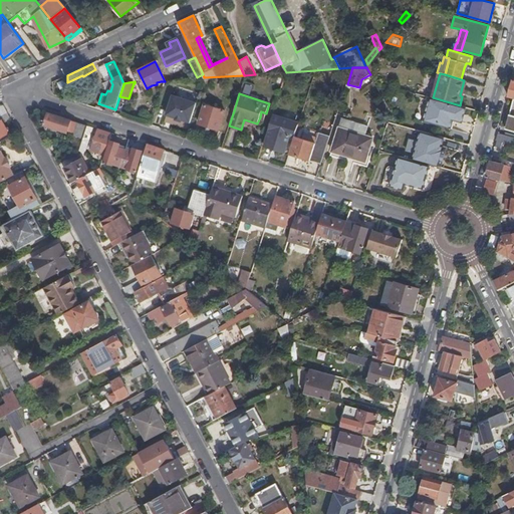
[(198,101),(174,94),(167,114),(192,122),(198,101)]
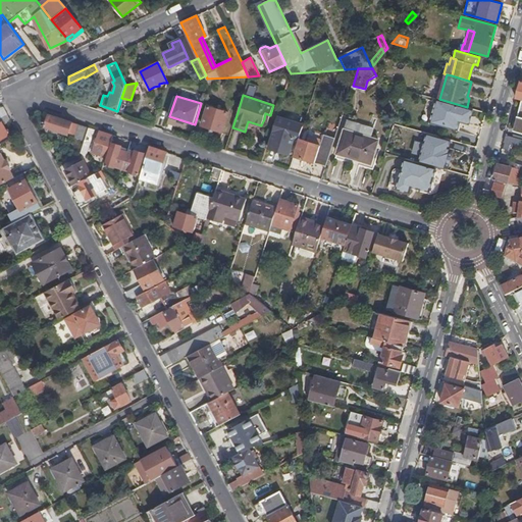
[(439,99),(437,99),(430,123),(458,131),(461,121),(465,122),(467,116),(471,117),(474,109),(467,107),(439,99)]
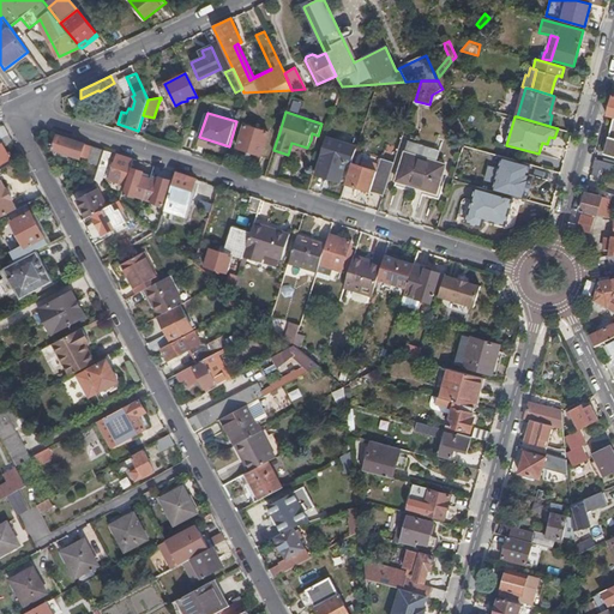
[(262,156),(271,158),(274,150),(280,132),(270,128),(269,133),(245,125),(238,148),(262,155),(262,156)]
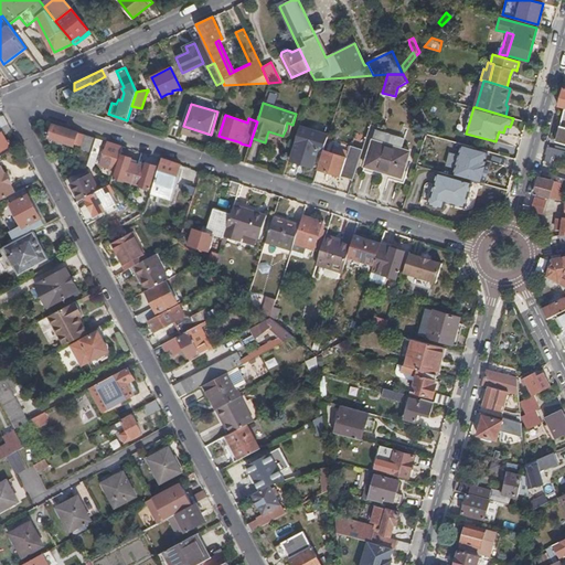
[(323,150),(318,168),(353,180),(356,170),(370,127),(350,120),(347,130),(344,129),(340,142),(351,146),(349,151),(347,158),(331,152),(323,150)]
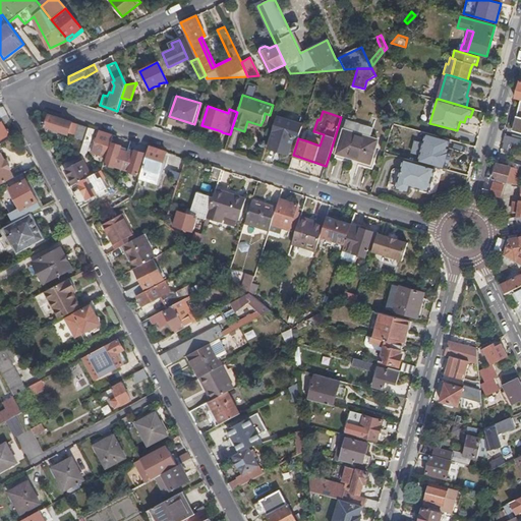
[(0,138),(9,134),(3,123),(10,120),(7,114),(0,117),(2,121),(0,121),(0,138)]
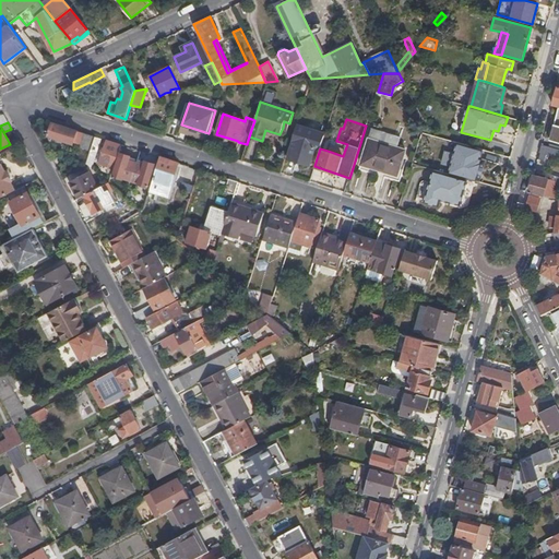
[(91,150),(95,137),(52,123),(49,137),(73,144),(74,142),(80,144),(80,145),(91,150)]
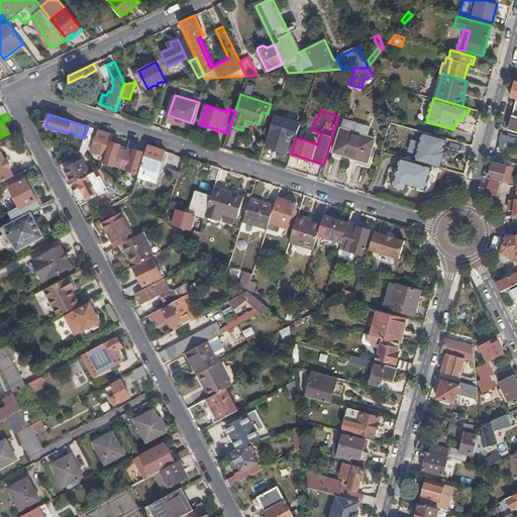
[(346,114),(333,156),(370,168),(376,148),(373,147),(376,139),(368,136),(371,126),(350,120),(351,116),(346,114)]
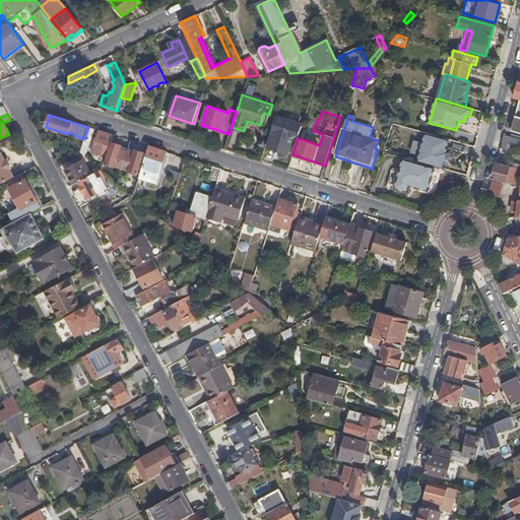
[(298,138),(302,125),(277,118),(267,147),(287,153),(294,136),(298,138)]
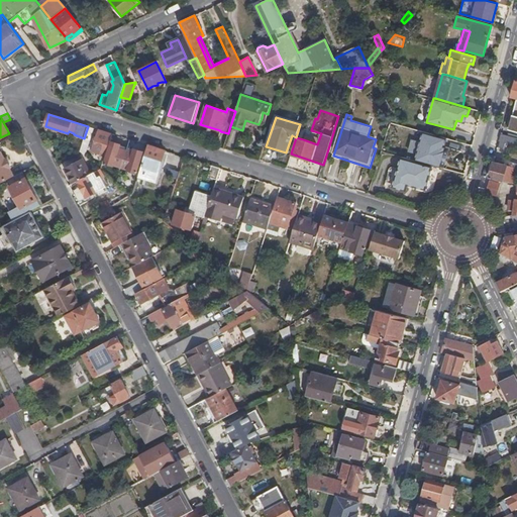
[(85,156),(94,128),(88,126),(84,138),(80,151),(85,156)]
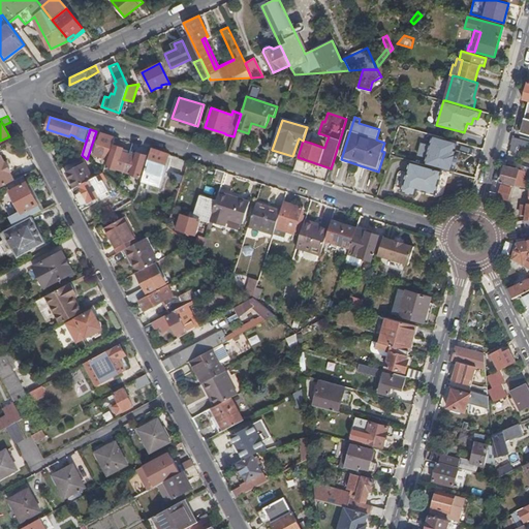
[(107,159),(114,137),(101,133),(94,155),(107,159)]
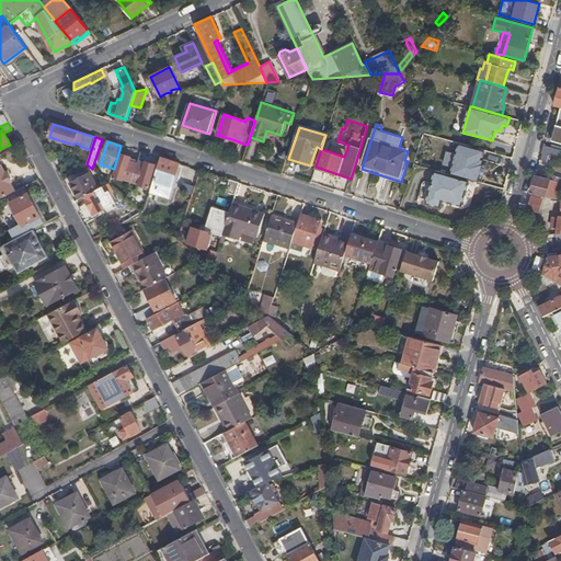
[(443,157),(442,163),(450,165),(448,174),(469,180),(481,183),(488,160),(482,159),(484,150),(457,142),(454,155),(449,153),(443,157)]
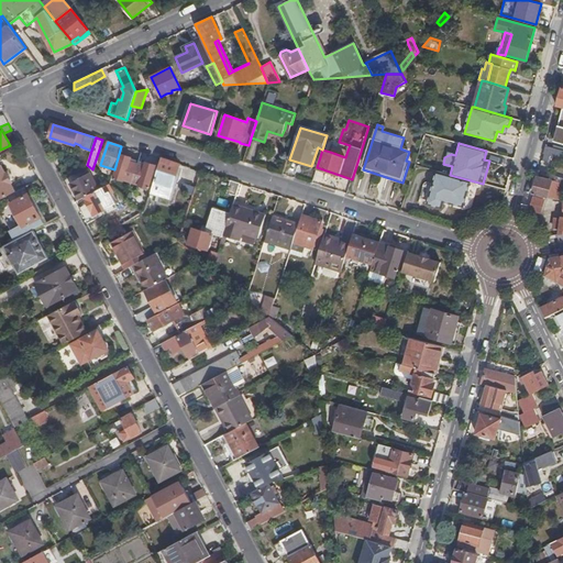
[(562,154),(562,150),(547,145),(544,154),(553,156),(558,156),(561,157),(562,156),(562,154)]
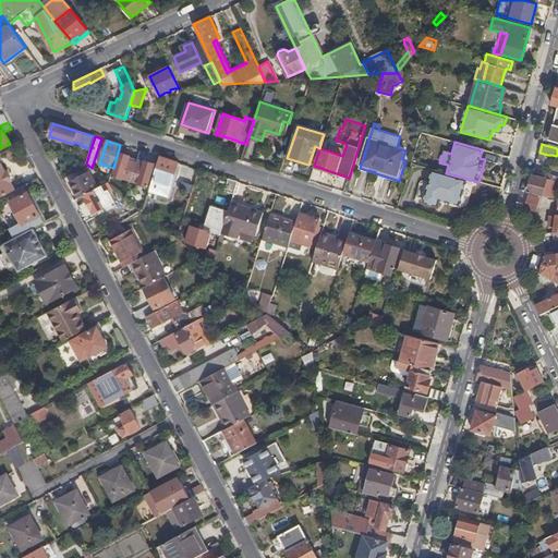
[(329,145),(327,150),(342,156),(344,149),(329,145)]
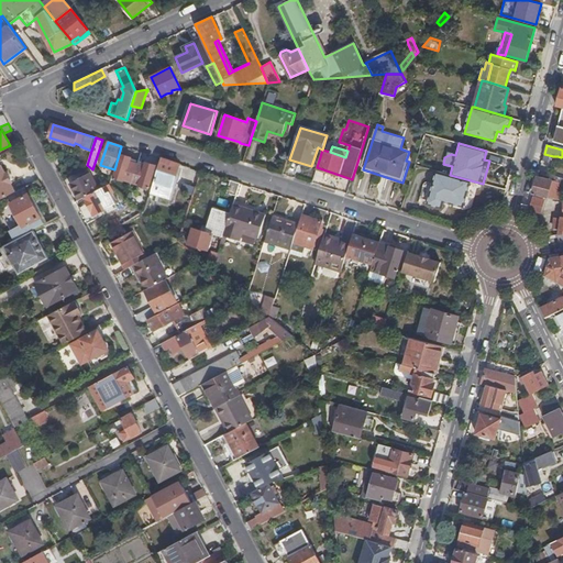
[(131,183),(138,165),(130,162),(131,158),(121,155),(114,178),(123,181),(124,180),(131,183)]
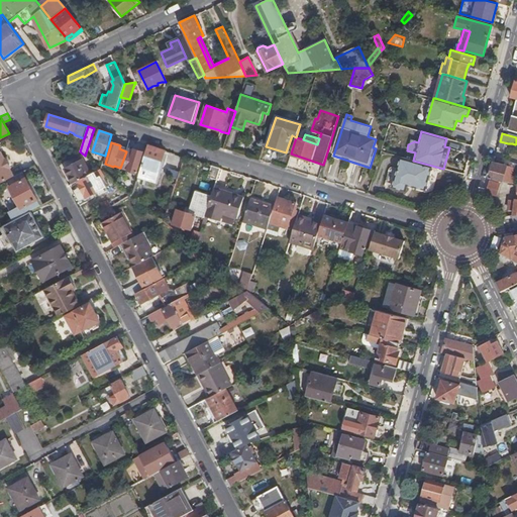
[(154,182),(165,150),(147,145),(137,177),(154,182)]
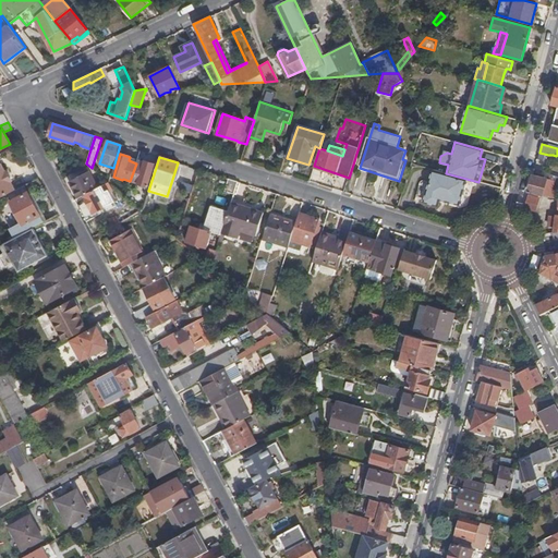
[(144,166),(136,164),(130,181),(138,183),(137,184),(146,187),(154,165),(145,161),(144,166)]
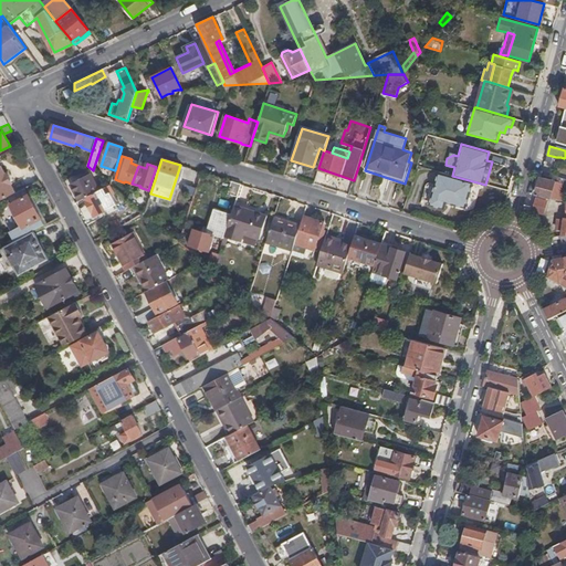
[(0,201),(4,199),(16,194),(11,185),(12,185),(7,175),(6,175),(1,167),(0,167),(0,201)]
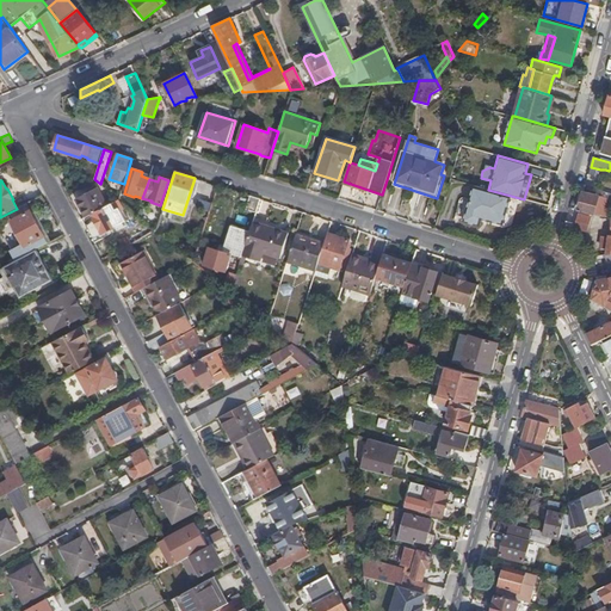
[(503,224),(511,196),(488,190),(474,185),(463,222),(479,227),(481,220),(503,224)]
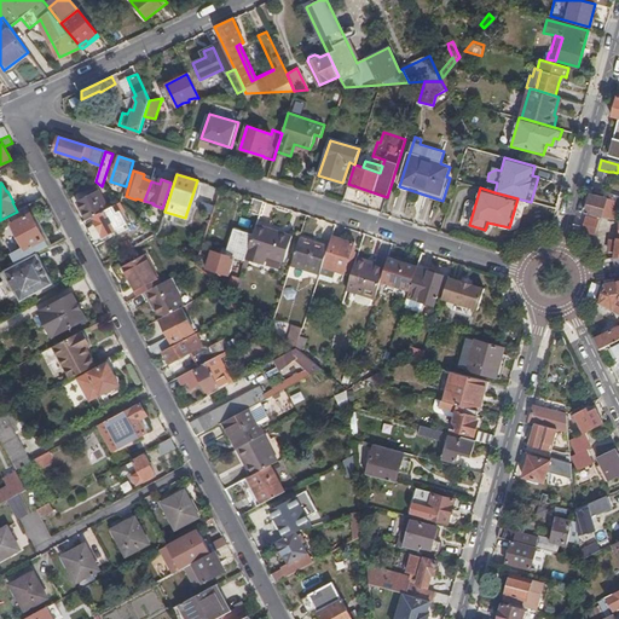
[(77,202),(87,220),(92,217),(105,209),(96,189),(87,194),(88,197),(84,200),(77,202)]
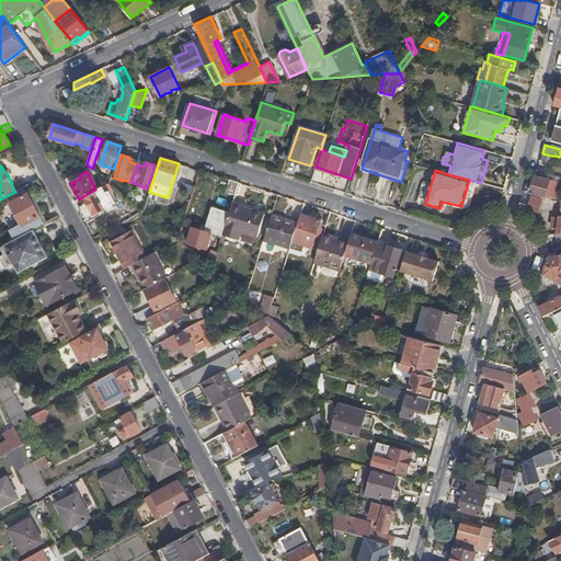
[(536,176),(531,194),(557,199),(559,192),(553,191),(556,181),(536,176)]
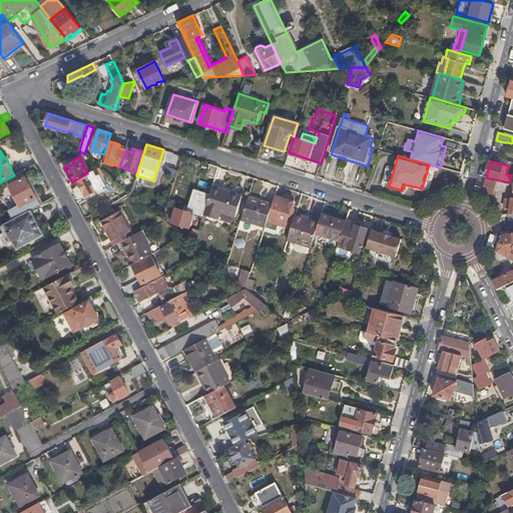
[(214,177),(218,167),(209,164),(206,175),(214,177)]
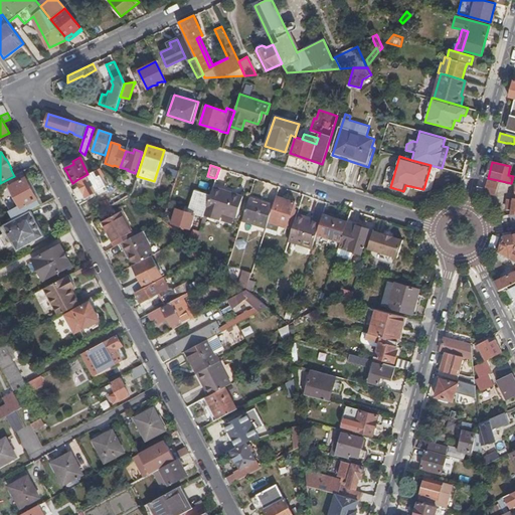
[(103,175),(100,168),(88,174),(76,180),(86,197),(96,192),(91,184),(98,180),(97,179),(103,175)]
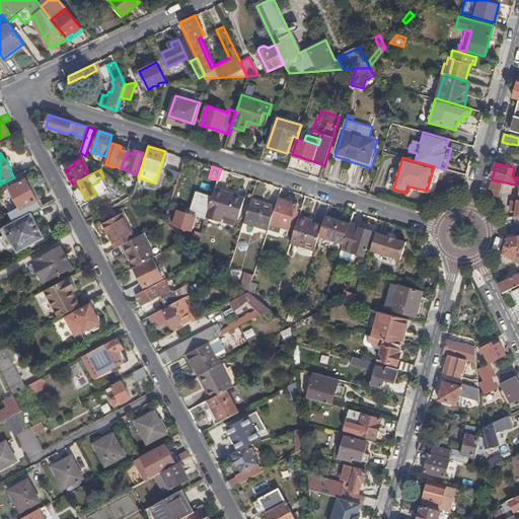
[(177,178),(179,172),(169,169),(167,175),(177,178)]
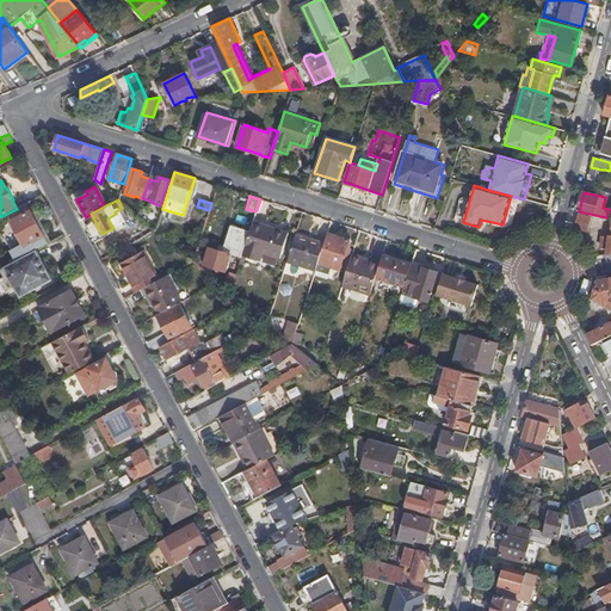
[(49,242),(28,203),(17,209),(5,215),(8,222),(12,221),(25,245),(13,251),(17,259),(37,248),(49,242)]
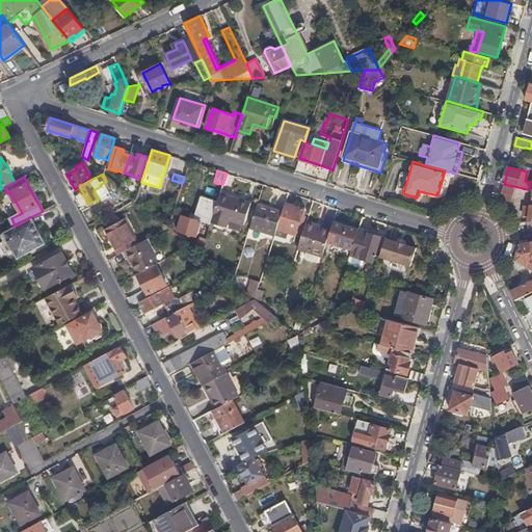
[(510,202),(513,189),(505,186),(501,198),(510,202)]
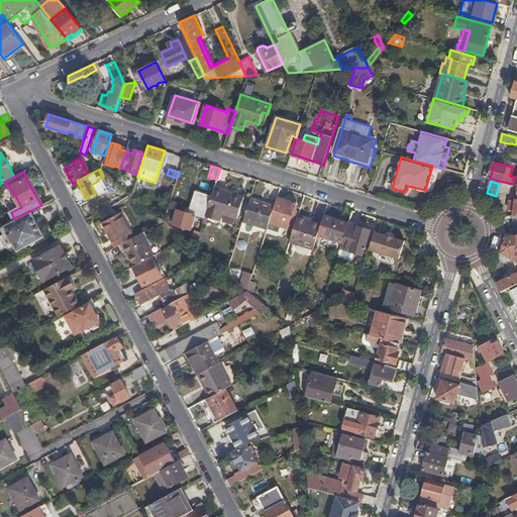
[(224,191),(214,187),(205,216),(220,221),(222,214),(237,218),(244,197),(224,191)]
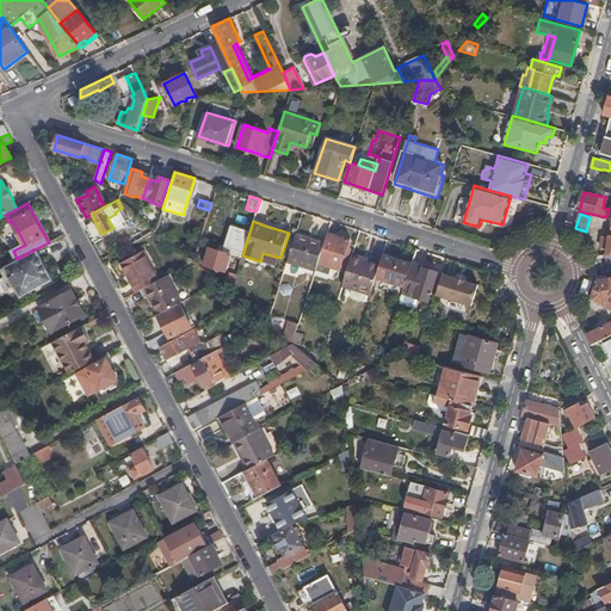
[(122,248),(146,235),(142,228),(118,241),(122,248)]
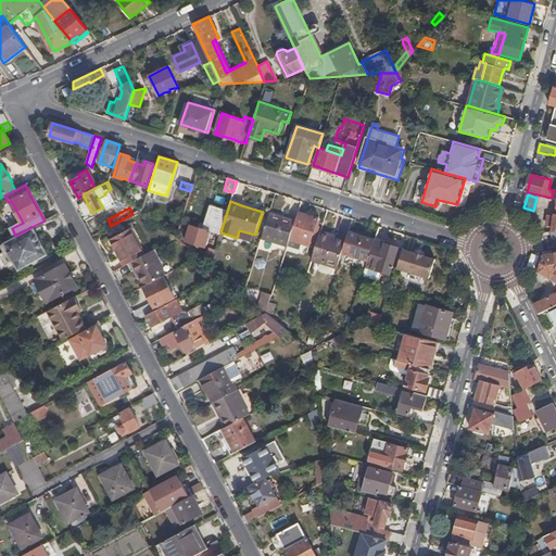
[(290,239),(301,242),(308,244),(317,218),(299,213),(290,239)]
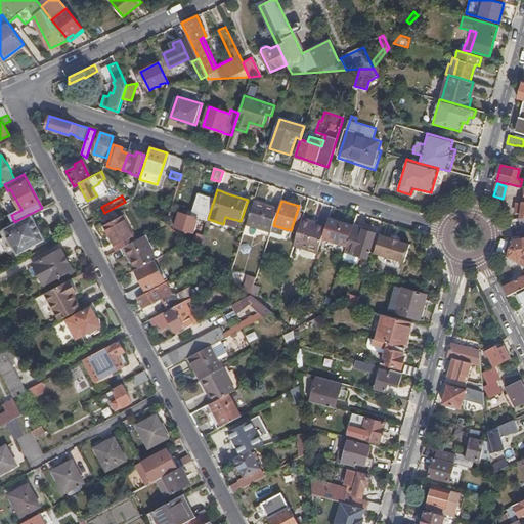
[(518,218),(523,217),(523,202),(521,202),(520,204),(515,203),(513,212),(519,212),(518,218)]
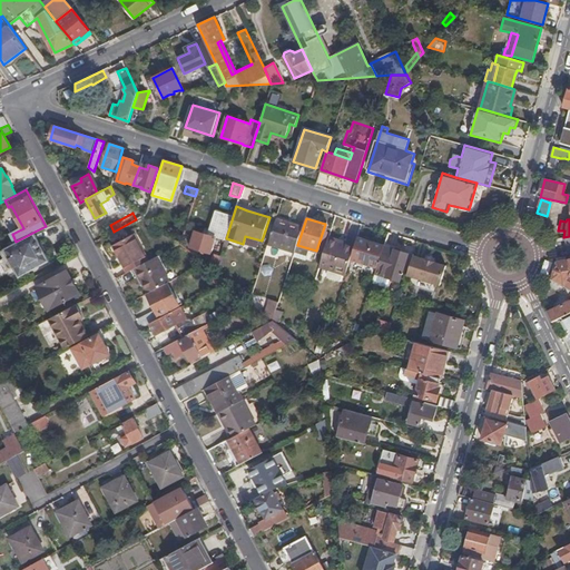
[(268,244),(294,252),(301,233),(292,229),(293,225),(275,220),(268,244)]
